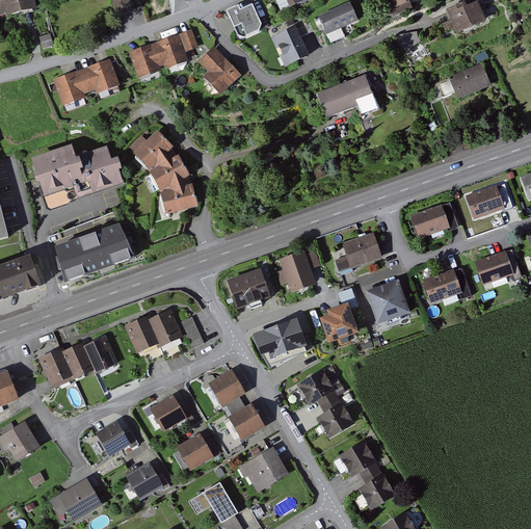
[(0,12),(35,4),(33,0),(0,0),(0,12)]
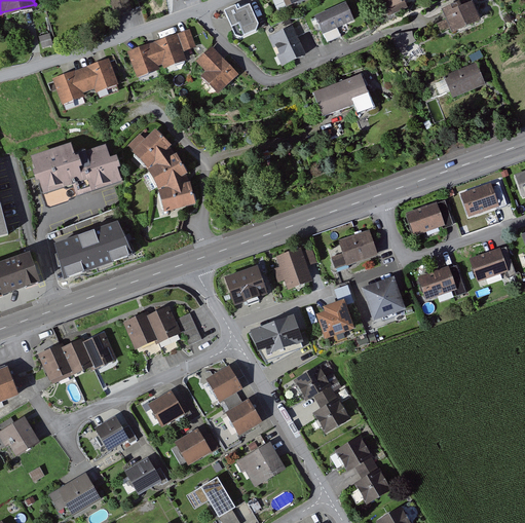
[(132,8),(129,0),(115,0),(118,11),(132,8)]
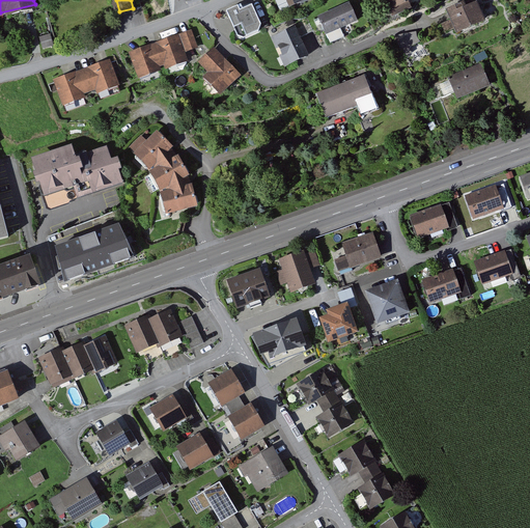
[(382,0),(390,17),(423,2),(422,0),(382,0)]
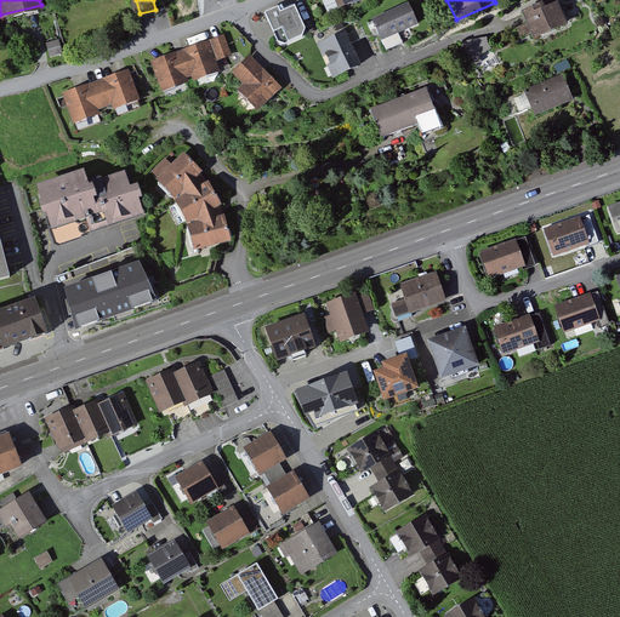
[(408,3),(371,20),(381,39),(417,22),(408,3)]
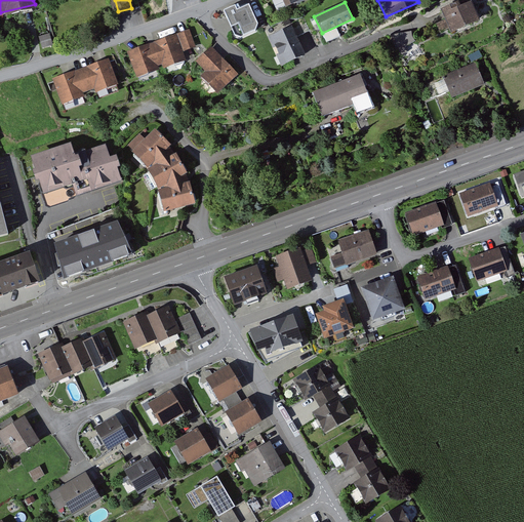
[(473,2),(446,13),(453,32),(480,21),(473,2)]
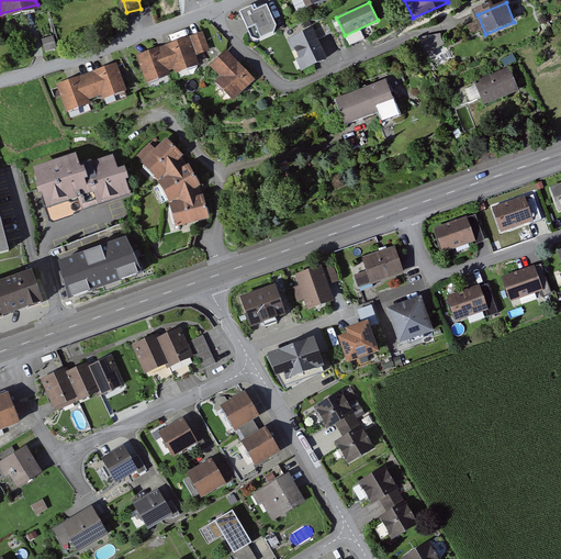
[(256,11),(244,17),(251,35),(259,32),(265,45),(278,40),(280,33),(270,11),(258,17),(256,11)]
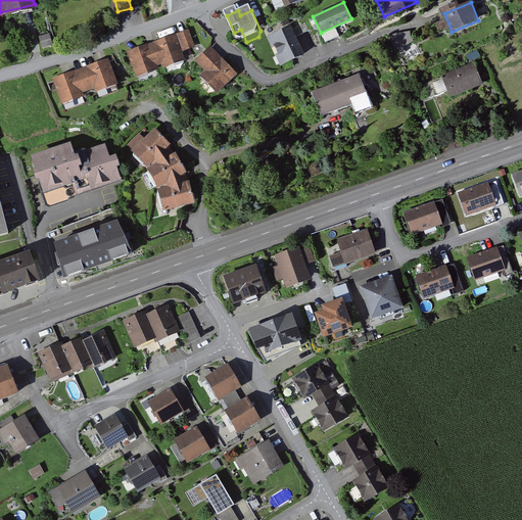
[(296,34),(309,30),(304,19),(293,24),(296,34)]
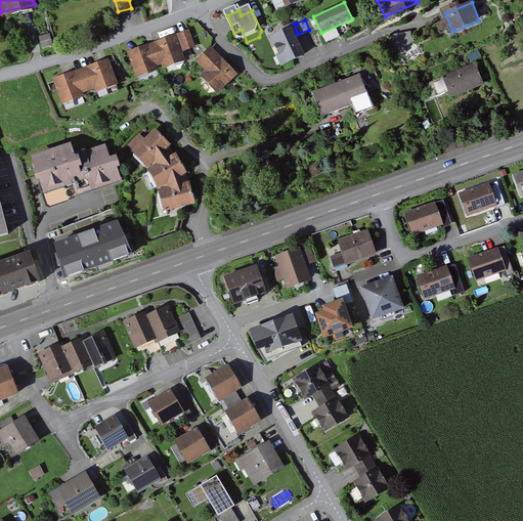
[(267,34),(280,64),(304,53),(291,23),(267,34)]
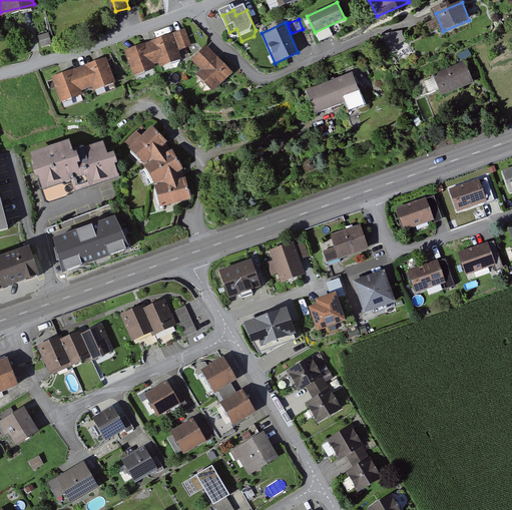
[(389,44),(405,40),(402,28),(386,31),(389,44)]
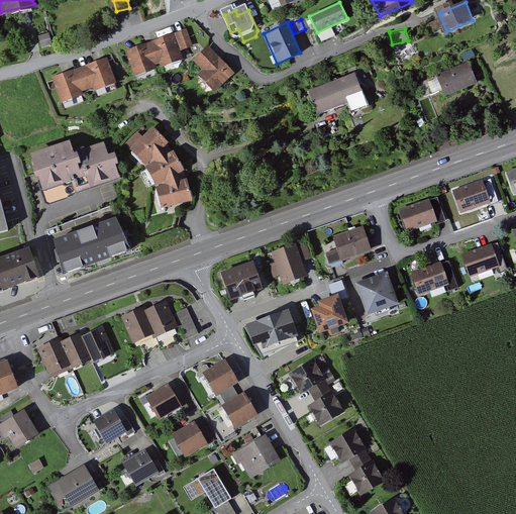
[(186,29),(125,50),(134,75),(156,68),(155,65),(160,64),(161,66),(184,58),(181,52),(192,47),(186,29)]
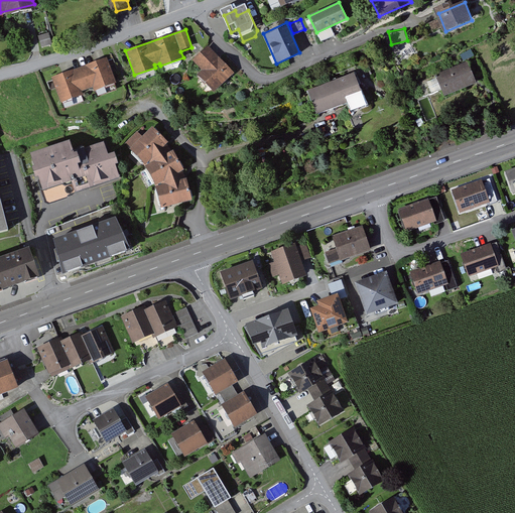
[(213,92),(232,73),(207,46),(195,59),(203,69),(197,75),(213,92)]
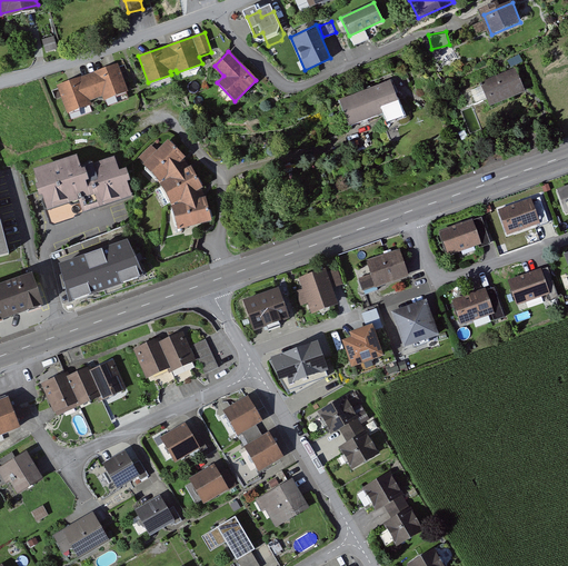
[(117,62),(56,83),(66,111),(89,102),(88,100),(103,95),(105,98),(127,89),(117,62)]
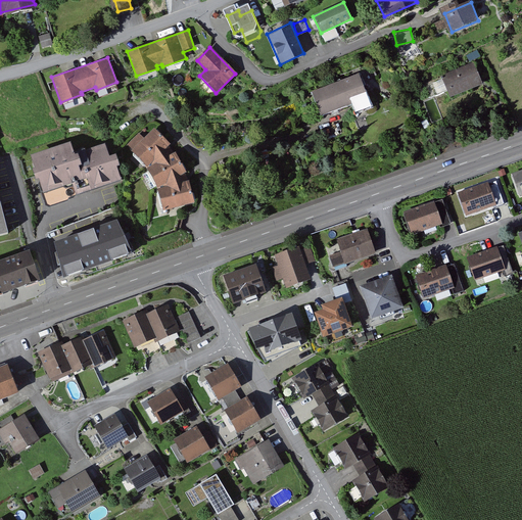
[(474,63),(424,85),(430,98),(445,91),(449,99),(482,85),(474,63)]
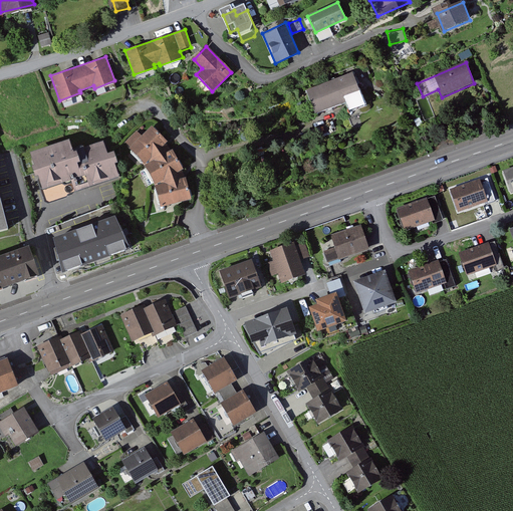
[(351,73),(306,91),(315,113),(344,101),(347,108),(363,101),(351,73)]
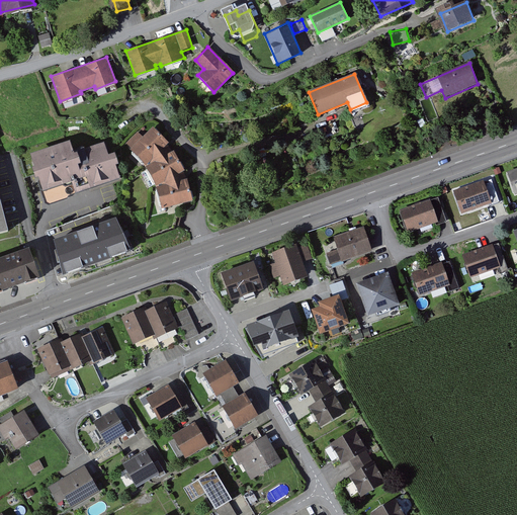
[(184,170),(173,151),(168,144),(154,126),(143,137),(139,133),(126,143),(146,166),(157,185),(162,207),(192,200),(187,178),(184,170)]
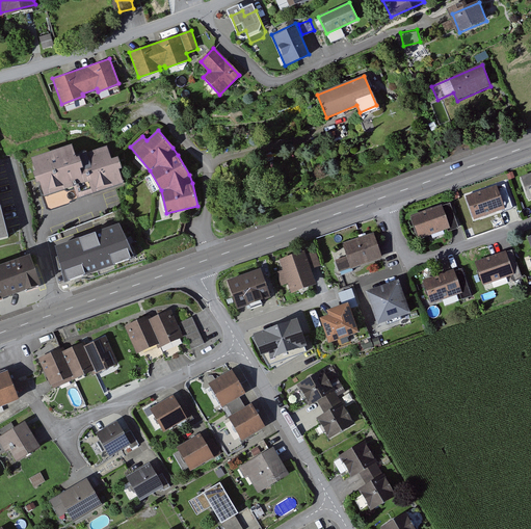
[(71,144),(30,158),(43,196),(74,186),(77,196),(122,182),(109,144),(75,156),(71,144)]
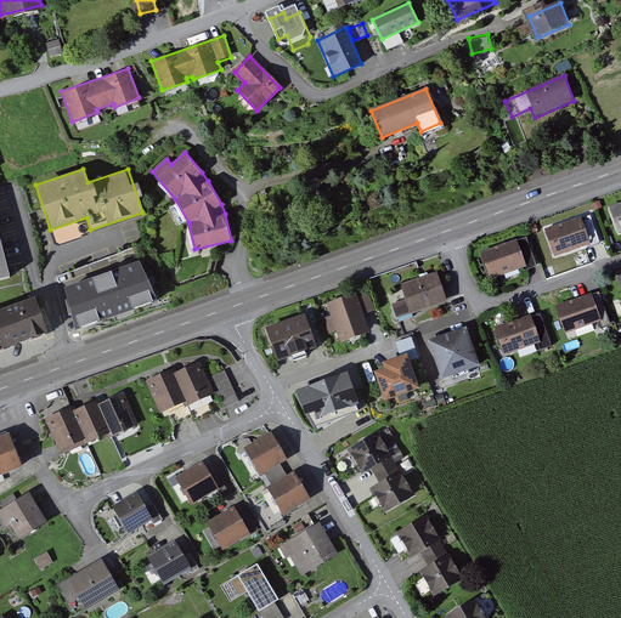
[(620,230),(620,200),(609,207),(617,232),(620,230)]
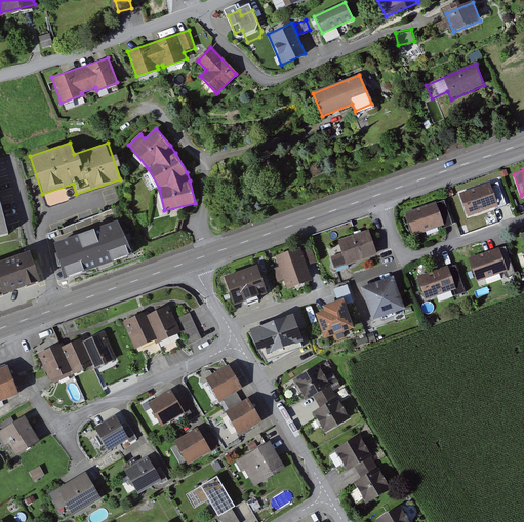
[(458,194),(467,216),(498,204),(491,183),(458,194)]
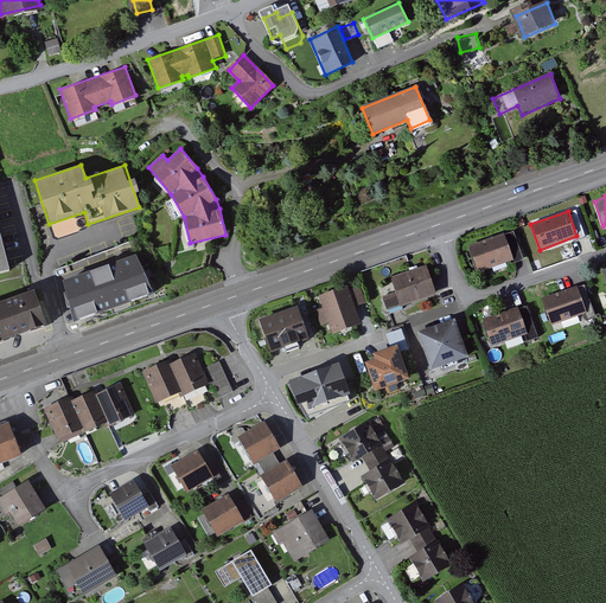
[(467,247),(476,270),(512,257),(504,232),(467,247)]
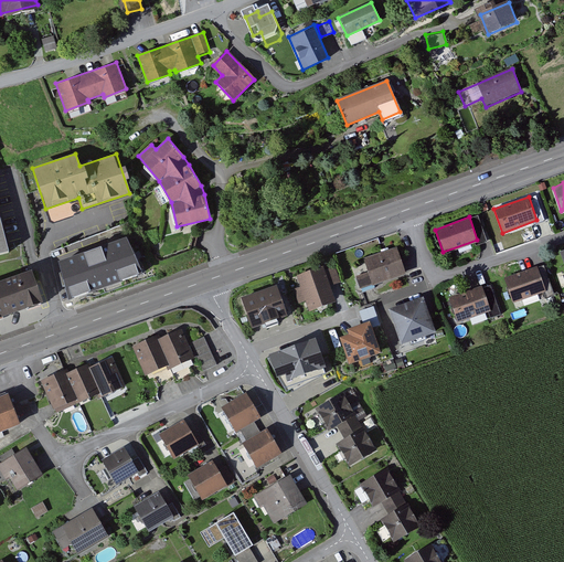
[(0,253),(9,252),(0,218),(0,253)]
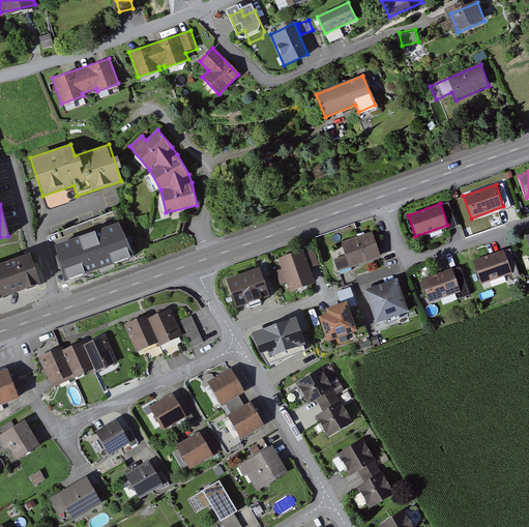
[(50,235),(68,283),(135,258),(116,209),(50,235)]
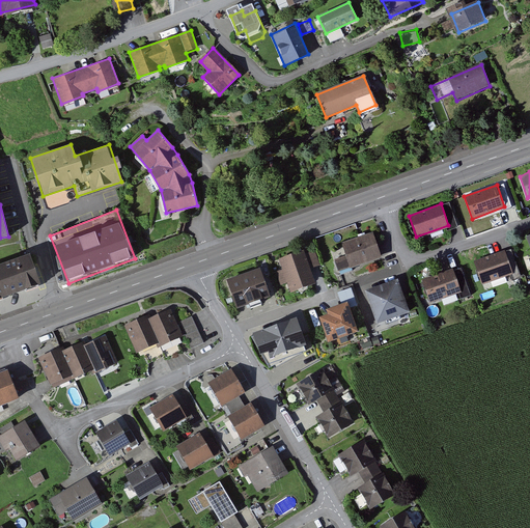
[(372,231),(342,243),(351,267),(381,255),(372,231)]
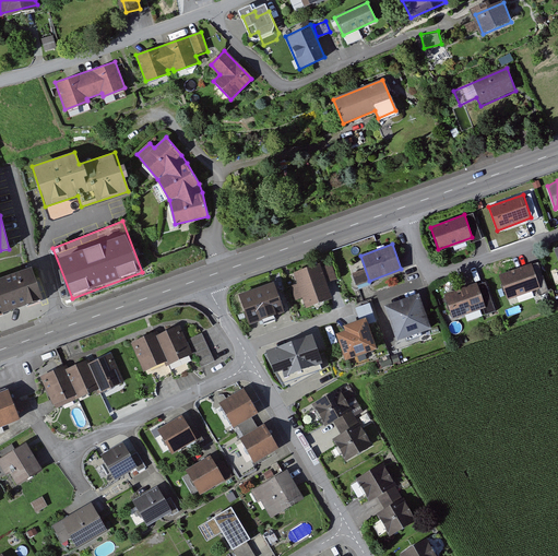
[(319,262),(293,271),(306,307),(332,298),(319,262)]
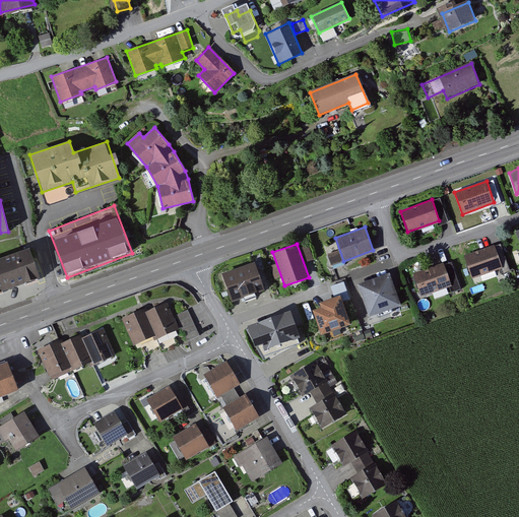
[(464,256),(471,276),(502,266),(495,245),(464,256)]
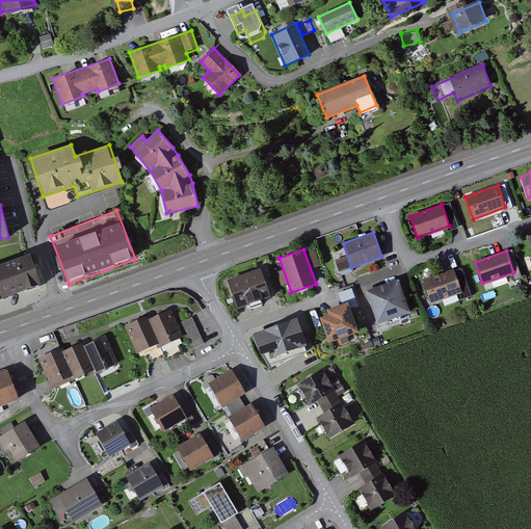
[(0,296),(40,282),(29,255),(0,265),(0,296)]
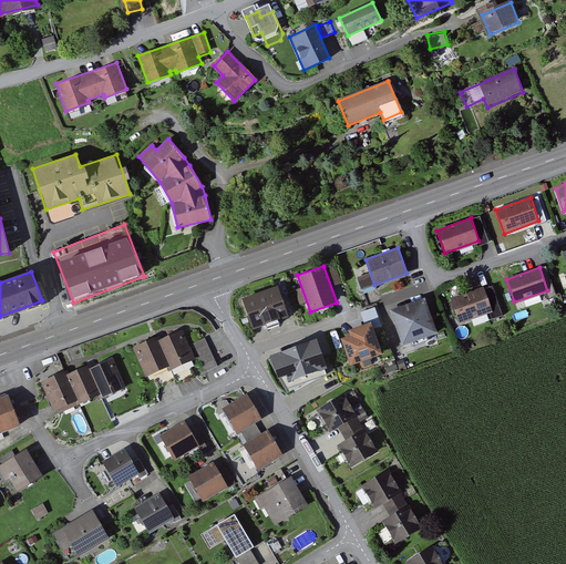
[(277,284),(242,297),(253,327),(288,315),(277,284)]
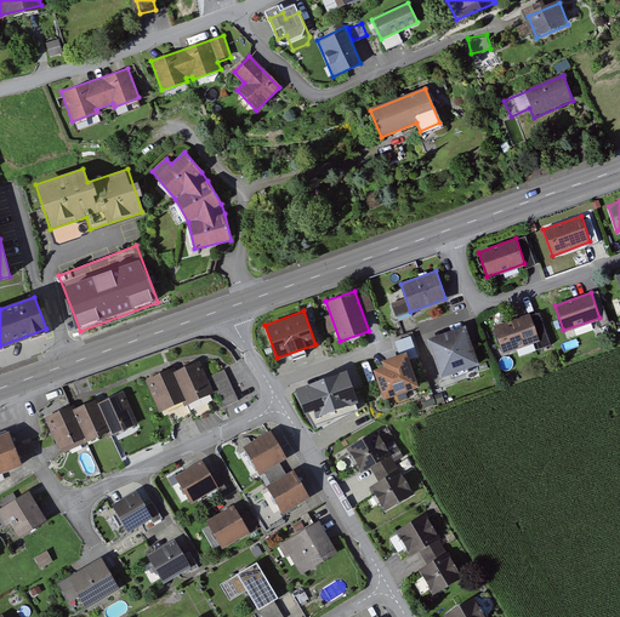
[(539,341),(529,313),(493,326),(502,354),(539,341)]
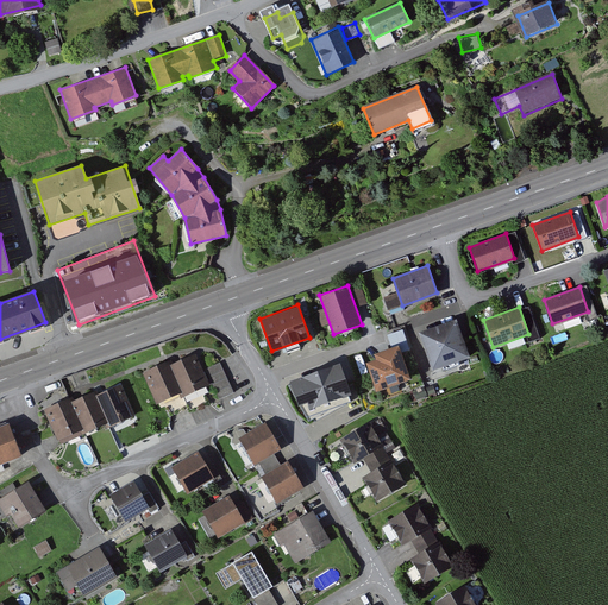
[(457,320),(420,333),(433,370),(470,357),(457,320)]
